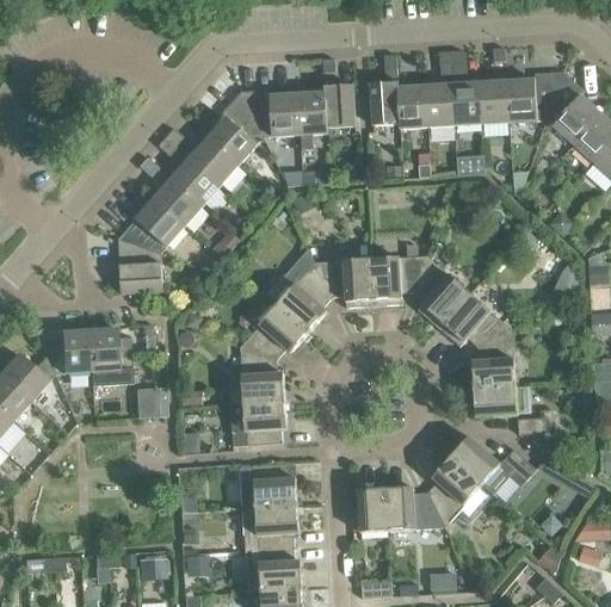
[(492,48),(493,61),(505,60),(504,47),(492,48)]
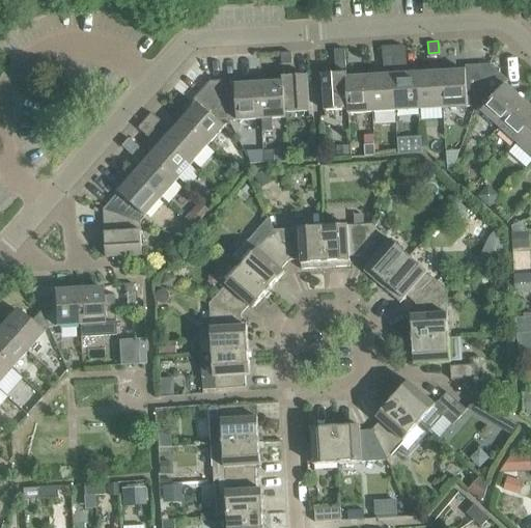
[(395,108),(418,107),(416,71),(402,72),(401,43),(391,44),(392,55),(393,73),(395,108)]
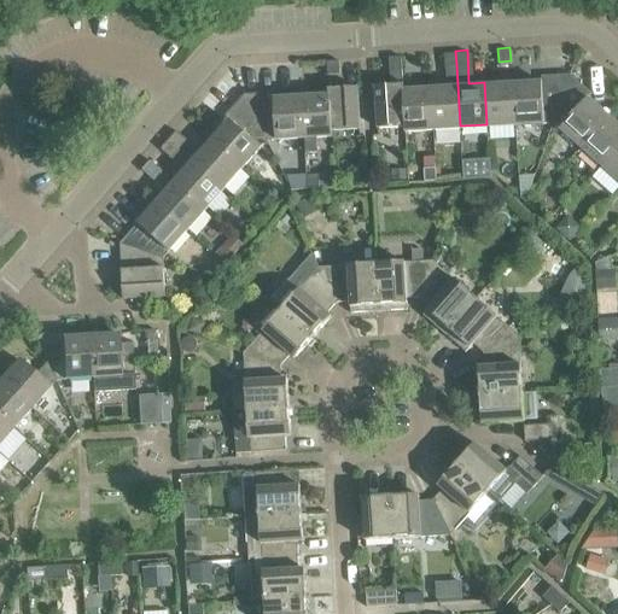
[(456,64),(455,51),(443,52),(444,65),(456,64)]
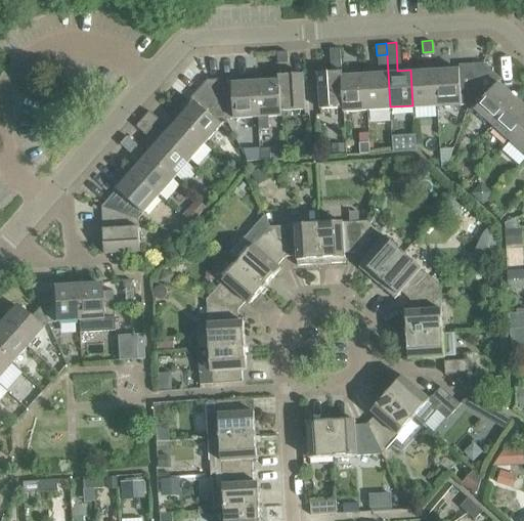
[(319,106),(342,104),(343,104),(341,70),(339,46),(329,47),(331,70),(316,71),(317,73),(318,97),(319,106)]
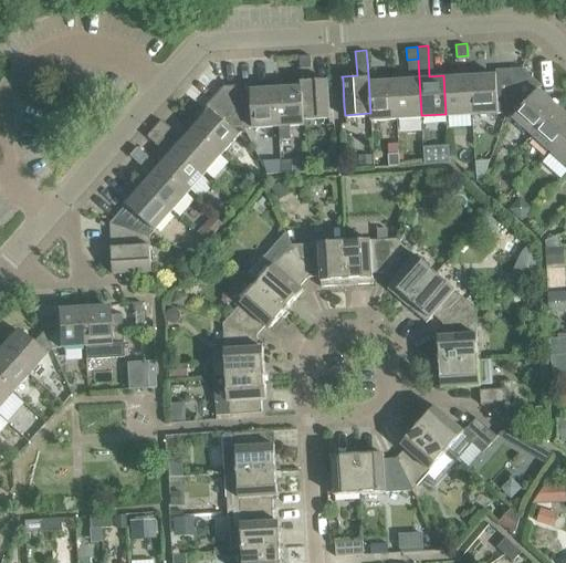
[(310,65),(310,53),(299,54),(299,66),(310,65)]
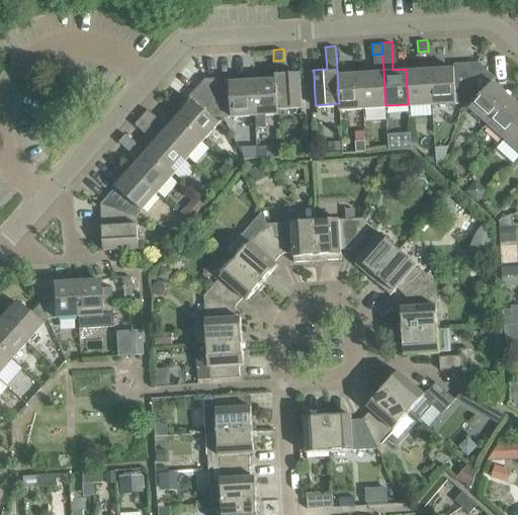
[(431,103),(462,101),(477,61),(452,62),(452,67),(429,68),(431,103)]
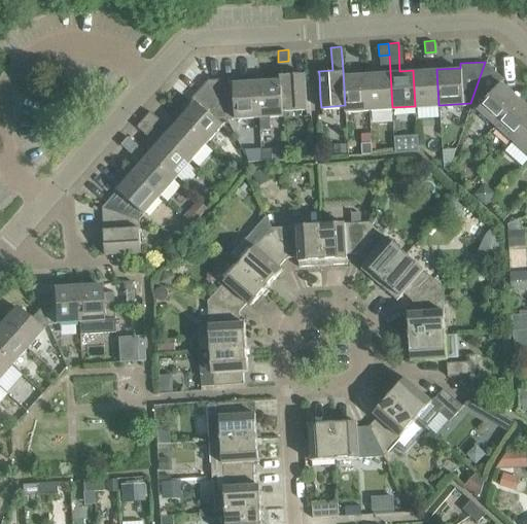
[(470,103),(494,124),(518,97),(500,81),(503,77),(485,62),(470,103)]
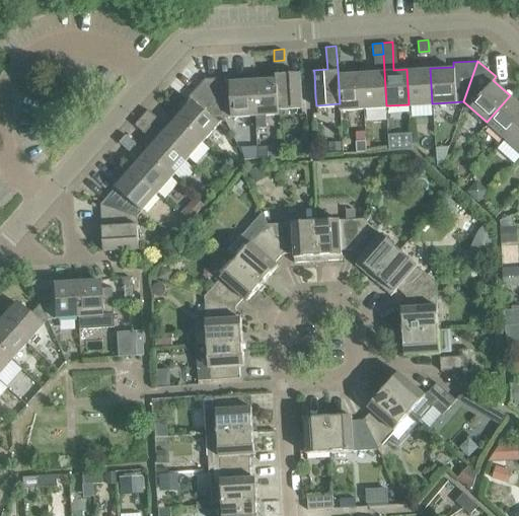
[(340,108),(363,107),(361,72),(361,67),(338,69),(340,103),(339,103),(340,108)]
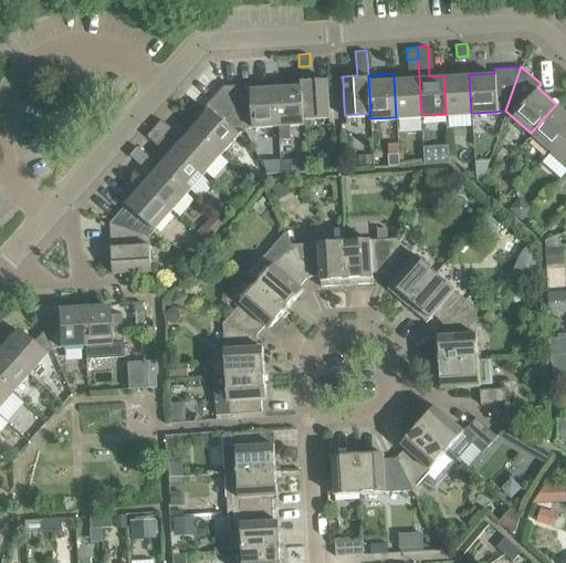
[(446,114),(471,113),(469,74),(443,75),(446,114)]
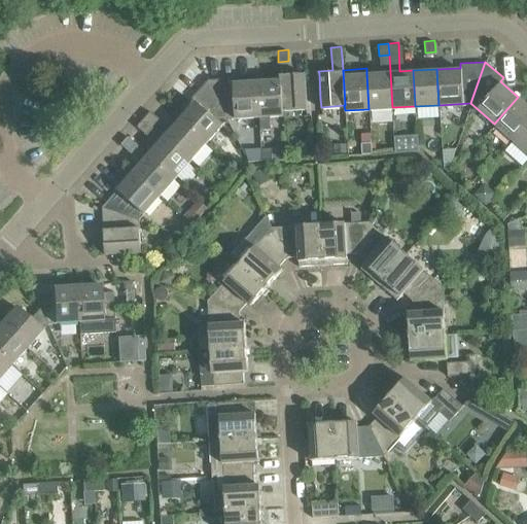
[(281,109),(282,109),(306,108),(303,72),(279,73),(281,109)]
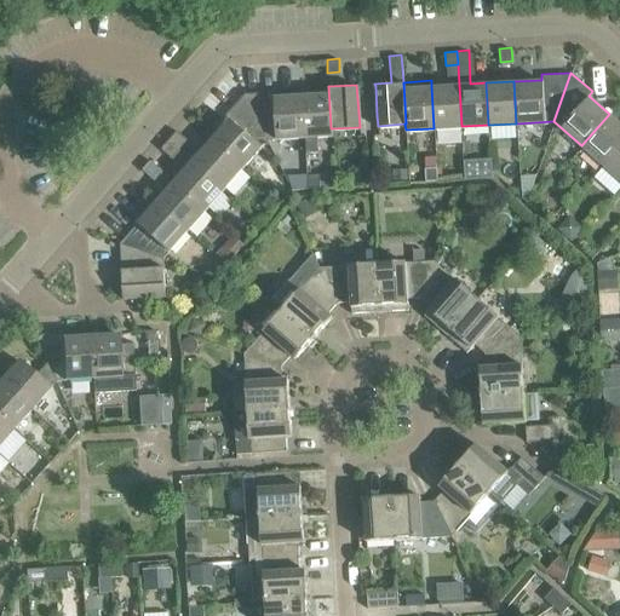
[(434,128),(461,126),(459,85),(431,86),(434,128)]
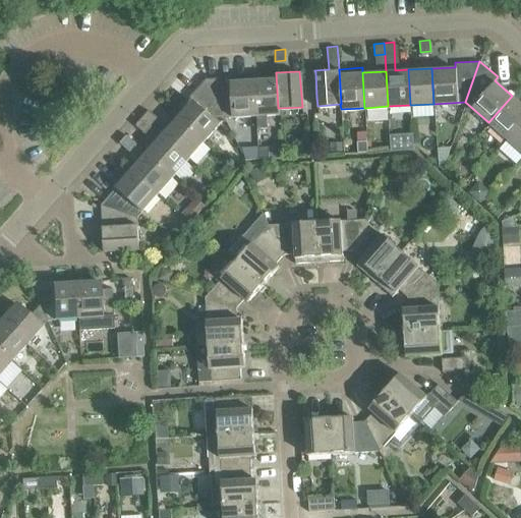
[(253,79),(255,114),(256,127),(267,126),(266,114),(279,113),(279,108),(278,108),(276,72),(252,74),(252,79),(253,79)]
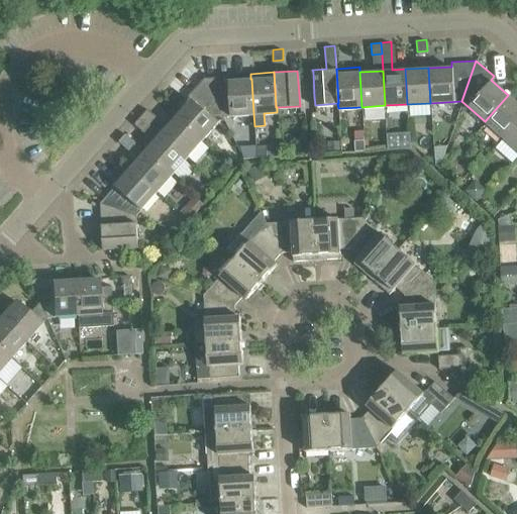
[(203,77),(222,115),(253,113),(251,79),(250,79),(227,80),(227,75),(203,77)]
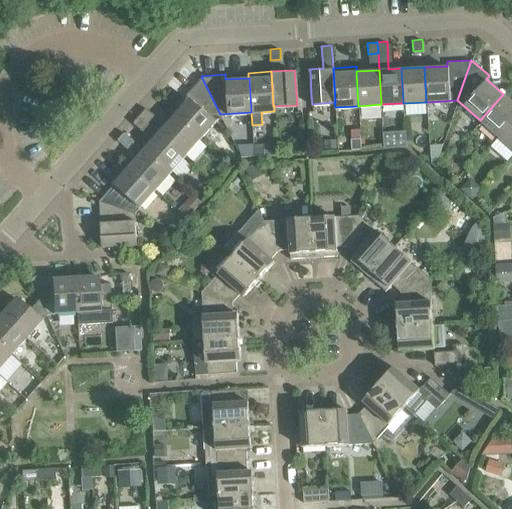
[(173,114),(200,137),(220,114),(201,76),(185,94),(189,97),(173,114)]
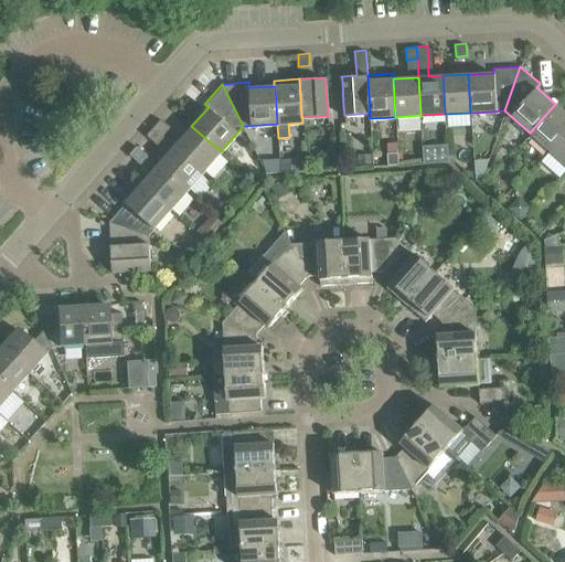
[(530,133),(548,149),(564,130),(564,113),(555,104),(530,133)]
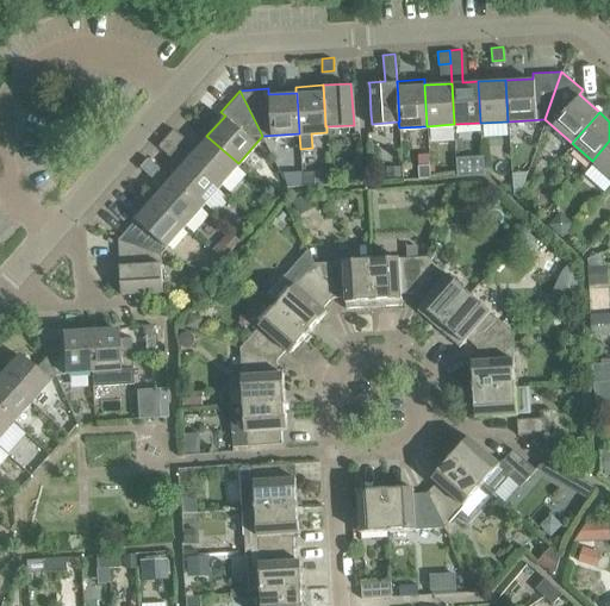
[(173,126),(165,136),(175,144),(182,136),(173,126)]
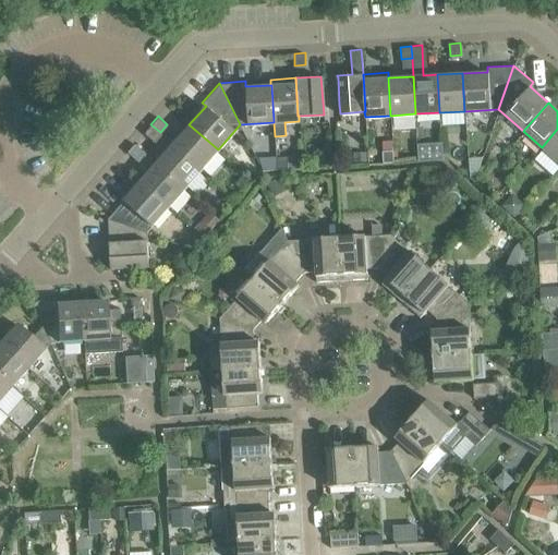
[(166,152),(156,163),(184,188),(202,168),(172,143),(160,132),(150,124),(144,132),(166,152)]
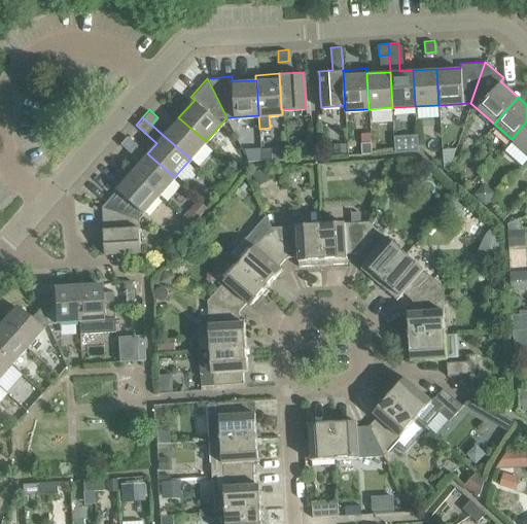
[(163,135),(190,159),(206,141),(178,117),(163,135)]
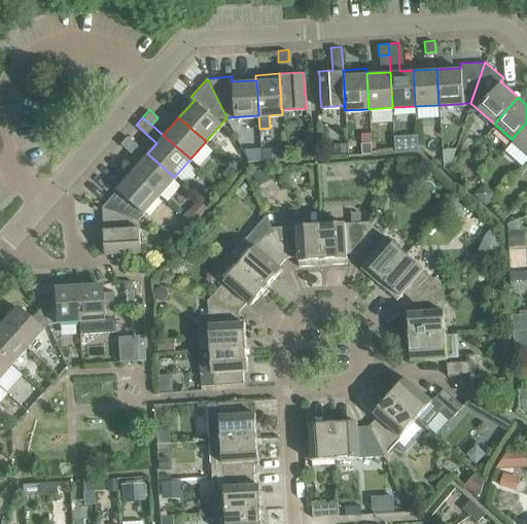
[(526,121),(512,139),(526,152),(526,121)]
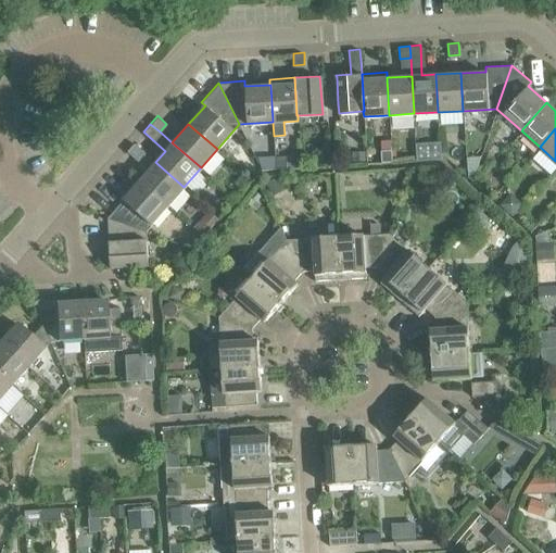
[(440,141),(431,141),(431,159),(441,159),(440,141)]
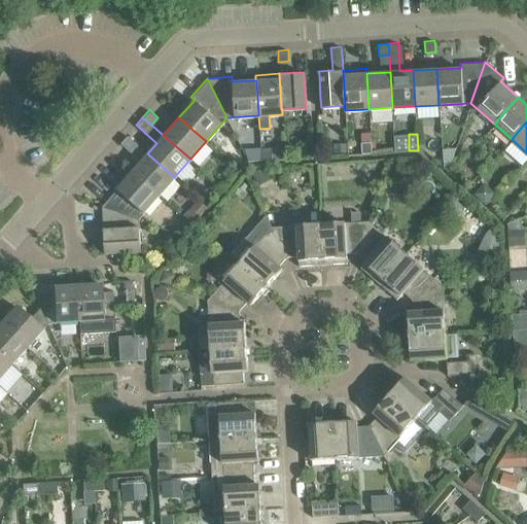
[(141,161),(132,171),(159,195),(174,177),(147,153),(127,135),(120,142),(141,161)]
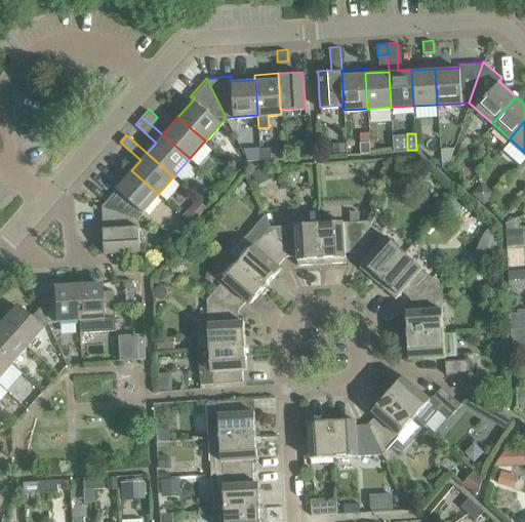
[(345,141),(332,141),(332,151),(345,151),(345,141)]
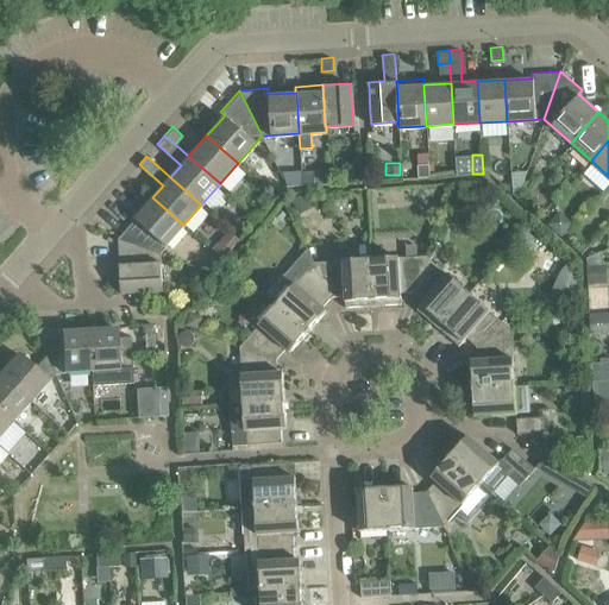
[(416,163),(418,176),(429,176),(428,163),(416,163)]
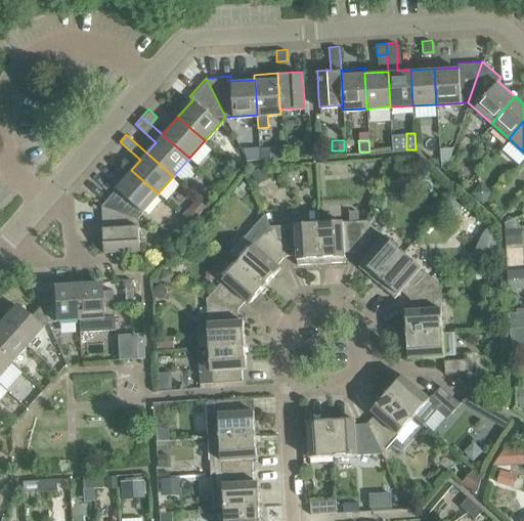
[(259,146),(260,158),(269,157),(269,145),(259,146)]
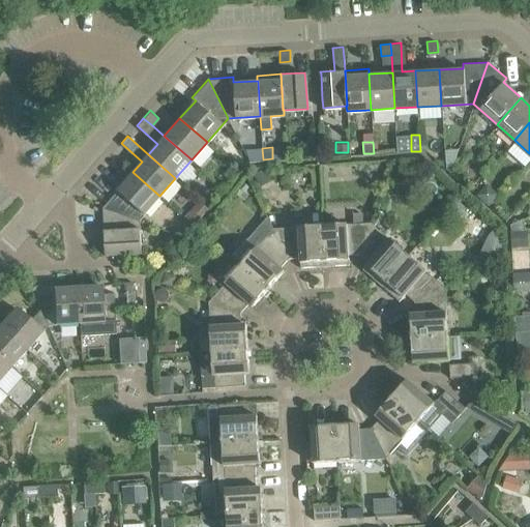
[(231,166),(225,173),(233,180),(239,173),(231,166)]
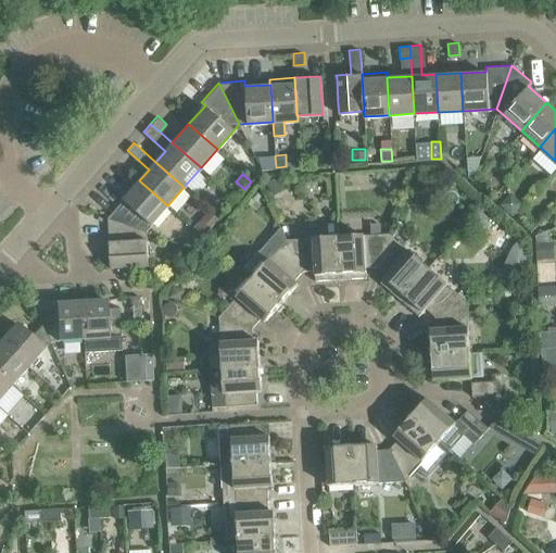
[(278,175),(266,183),(273,195),(286,186),(278,175)]
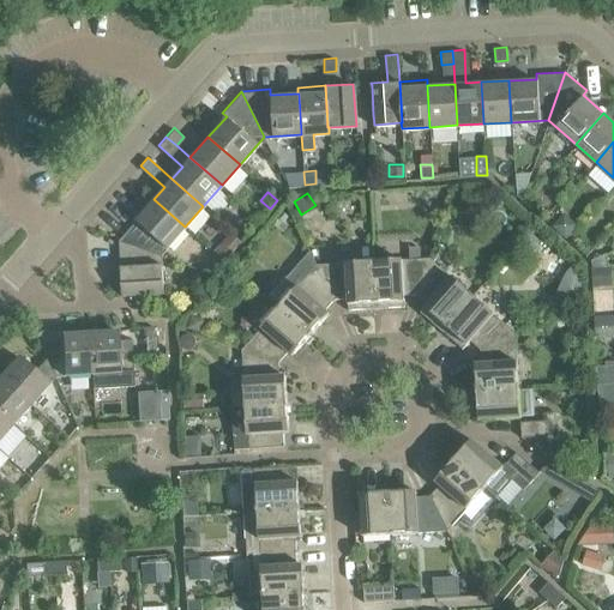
[(154,199),(118,240),(142,247),(161,254),(185,227),(154,199)]
